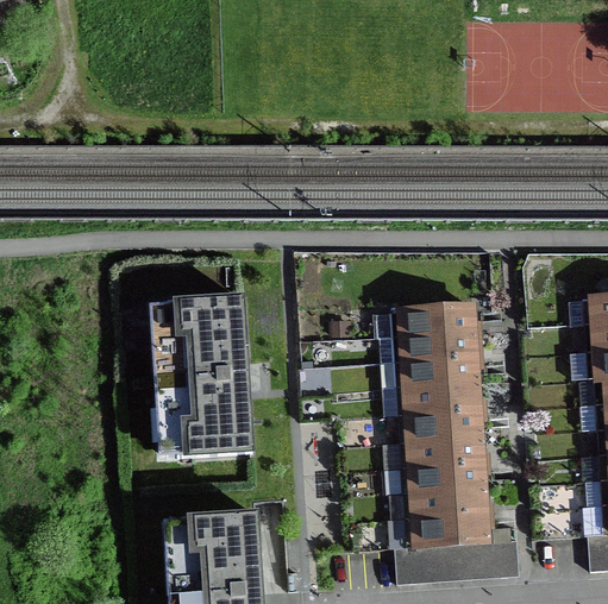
[(583,535),(585,535),(607,533),(607,291),(585,294),(587,297),(568,299),(569,325),(591,322),(605,502),(582,505),(583,535)]
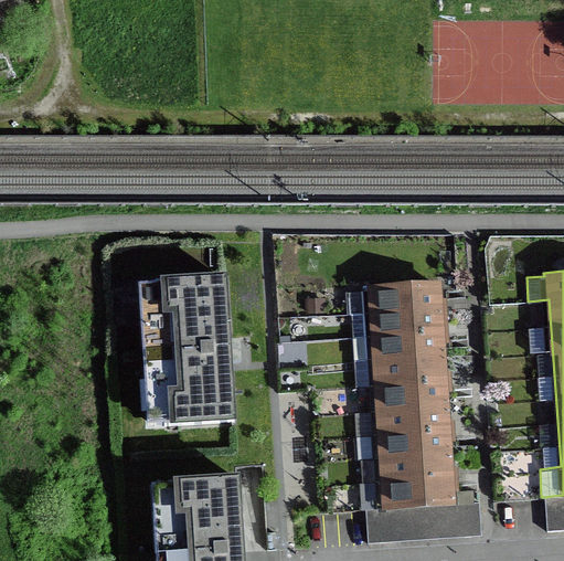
[(124,283),(123,272),(112,273),(112,284),(124,283)]
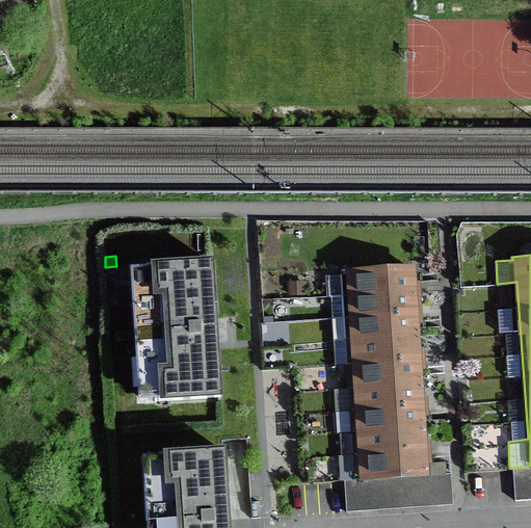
[(144,398),(220,394),(216,326),(213,260),(136,264),(138,290),(145,289),(147,310),(134,311),(135,333),(140,333),(150,332),(152,371),(142,371),(144,398)]
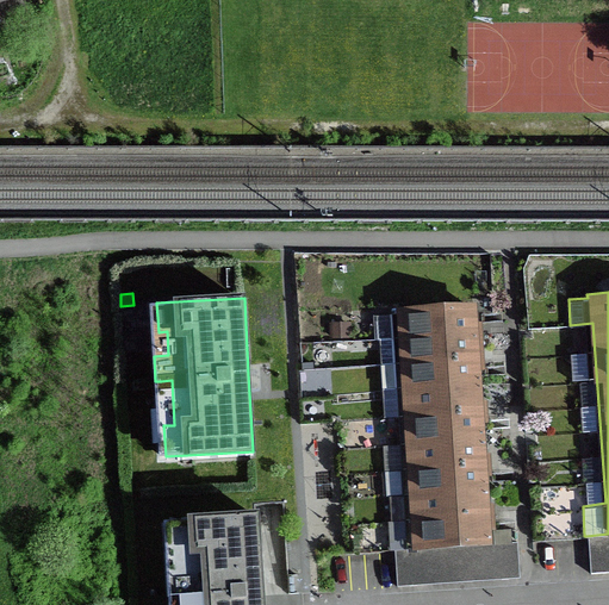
[(485,366),(483,345),(482,318),(477,319),(476,301),(395,307),(395,312),(373,313),(374,337),(378,337),(384,417),(401,416),(411,547),(411,550),(492,544),(492,541),(511,540),(510,526),(496,528),(495,522),(493,503),(493,500),(489,500),(488,476),(488,473),(491,473),(489,450),(485,450),(484,424),(484,420),(488,420),(486,397),(482,397),(480,372),(480,366),(485,366)]
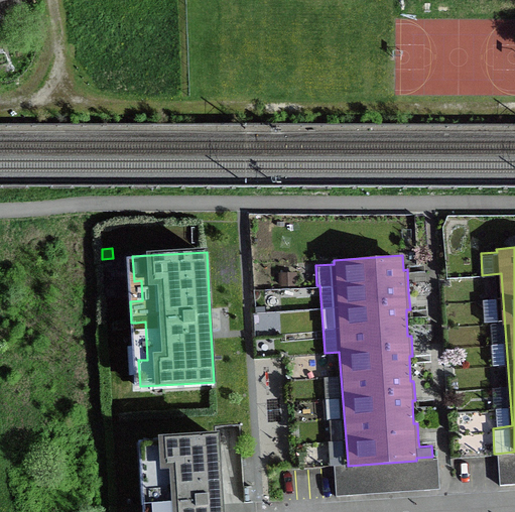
[(223,511),(222,501),(218,434),(143,439),(145,464),(153,464),(155,503),(147,503),(143,504),(143,511),(223,511)]
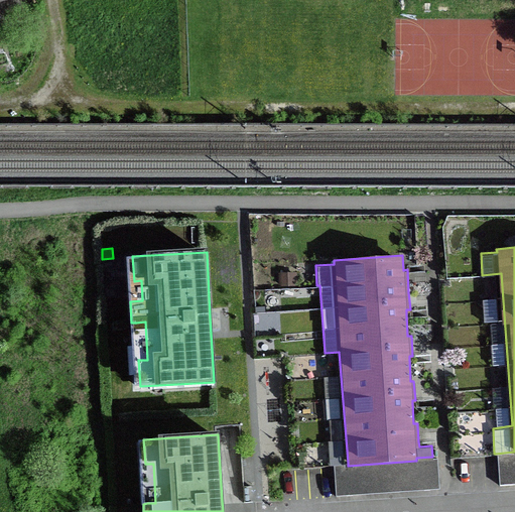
[(498,483),(514,481),(514,452),(496,454),(498,483)]
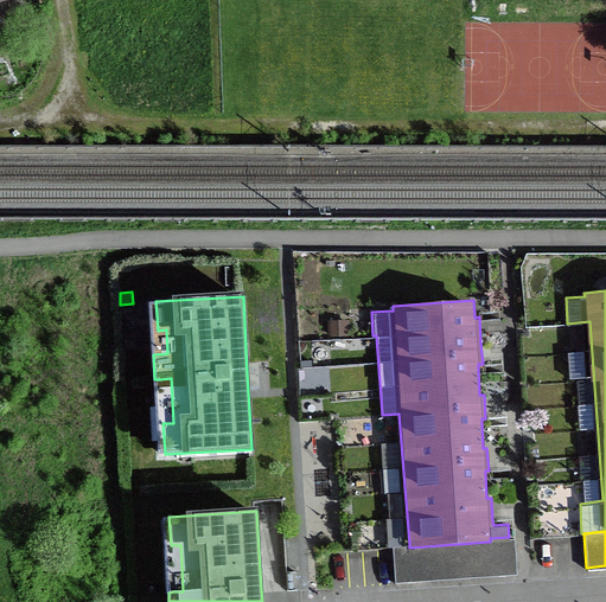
[(515,537),(509,537),(490,538),(490,542),(409,548),(409,544),(391,545),(394,582),(517,574),(515,537)]
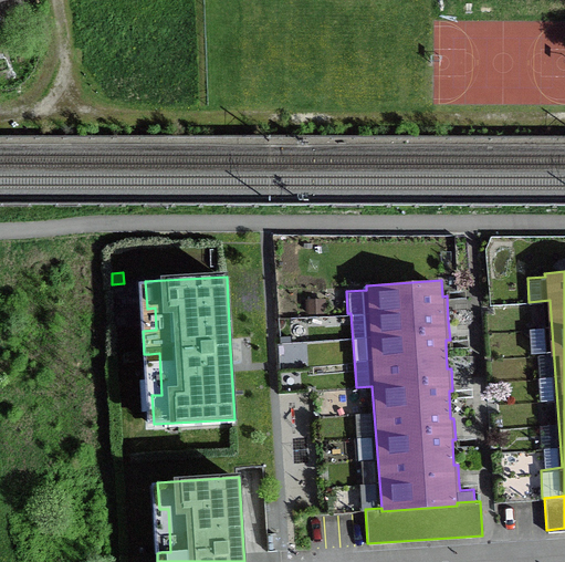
All buildings are outlined.
